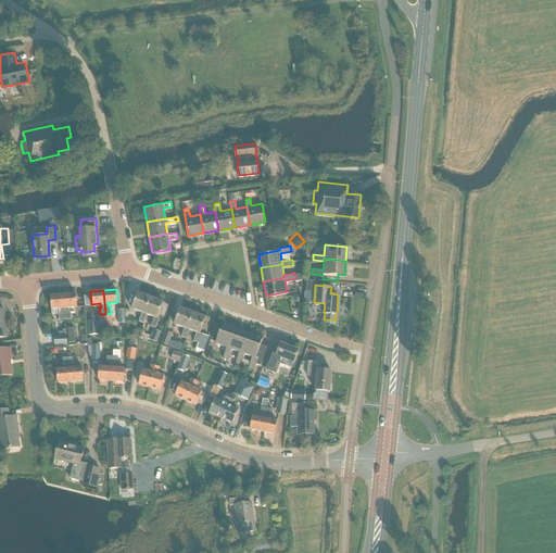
[(138,319),(143,321),(147,312),(144,312),(150,294),(138,290),(131,306),(141,311),(138,319)]
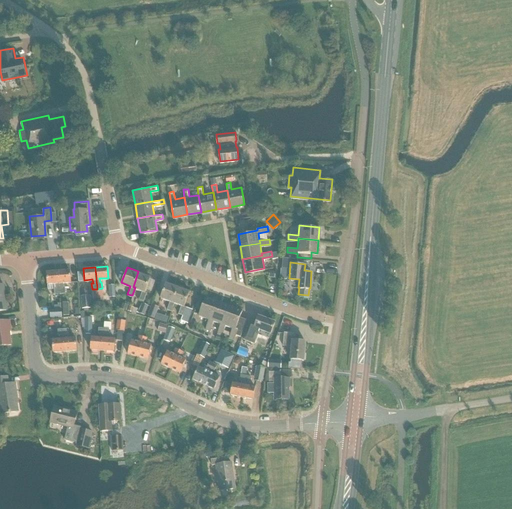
[(70,269),(58,270),(60,292),(65,291),(64,285),(63,285),(62,282),(70,281),(70,269)]
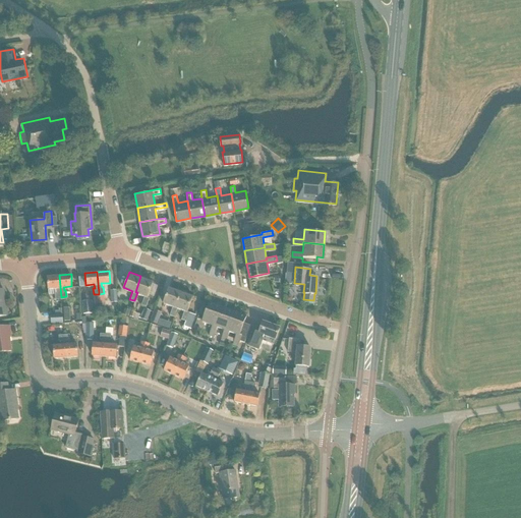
[(56,297),(61,297),(59,275),(47,276),(48,288),(56,287),(57,291),(55,291),(56,297)]
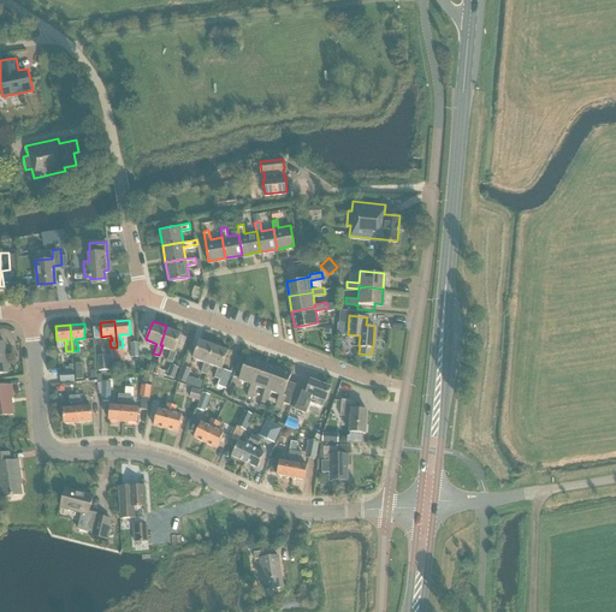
[(175,349),(181,332),(166,326),(160,345),(163,345),(171,349),(167,358),(172,360),(176,350),(175,349)]
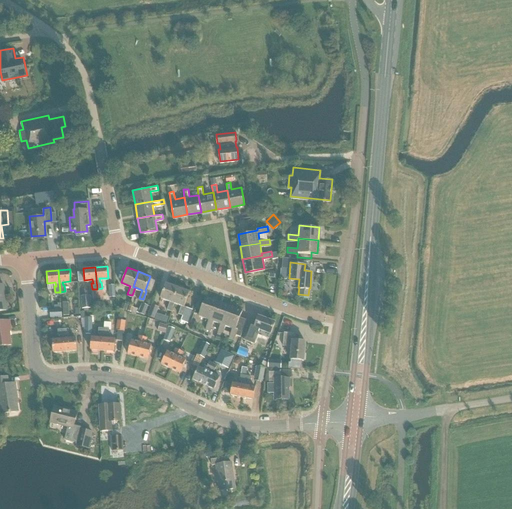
[(174,303),(171,302),(177,286),(166,281),(160,298),(169,301),(166,309),(171,311),(174,303)]
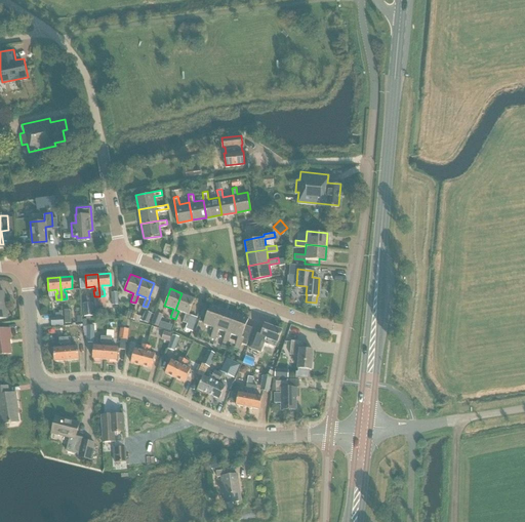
[(182,293),(175,310),(178,311),(186,313),(183,320),(187,322),(186,327),(192,329),(197,315),(189,313),(194,297),(182,293)]
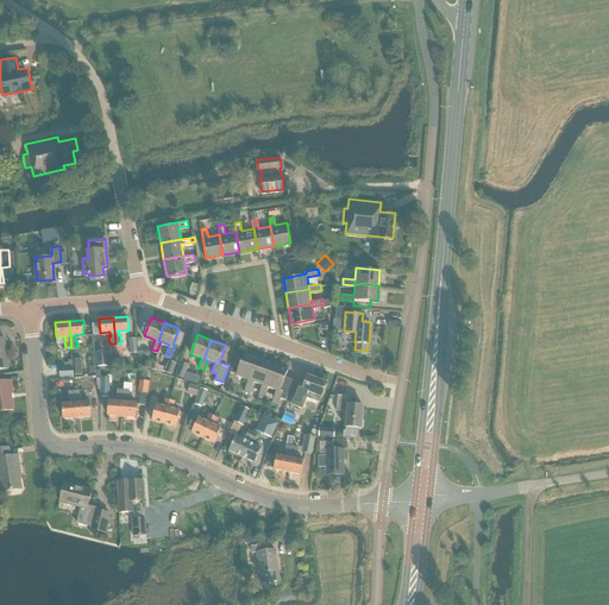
[(107,348),(96,350),(98,364),(108,363),(107,348)]
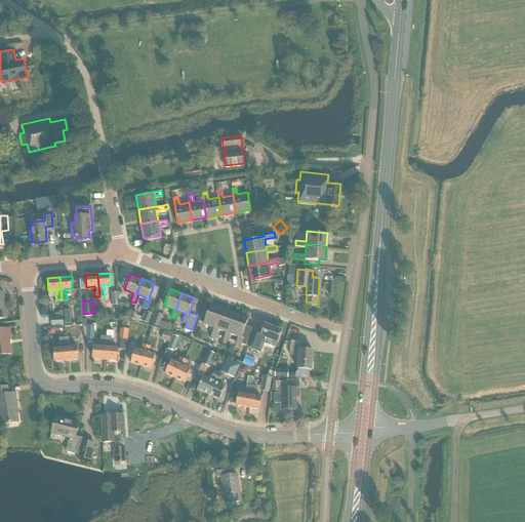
[(210,335),(215,337),(218,328),(216,327),(223,308),(210,304),(204,322),(214,326),(210,335)]
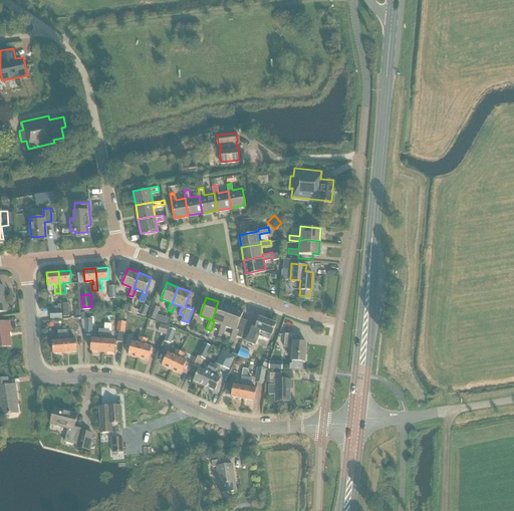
[(224,324),(230,305),(218,301),(212,320),(214,321),(222,323),(218,333),(223,335),(226,325),(224,324)]
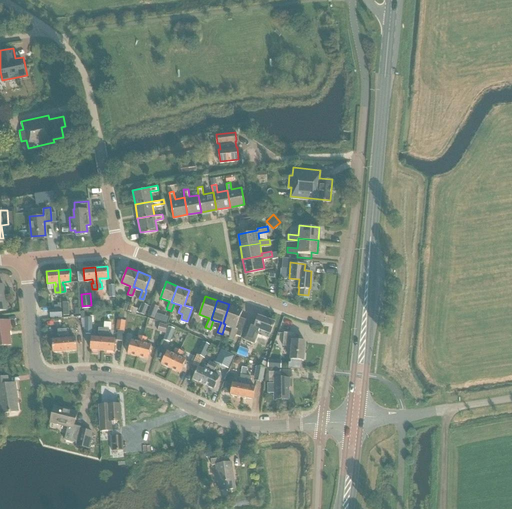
[(126,309),(128,303),(122,301),(120,307),(126,309)]
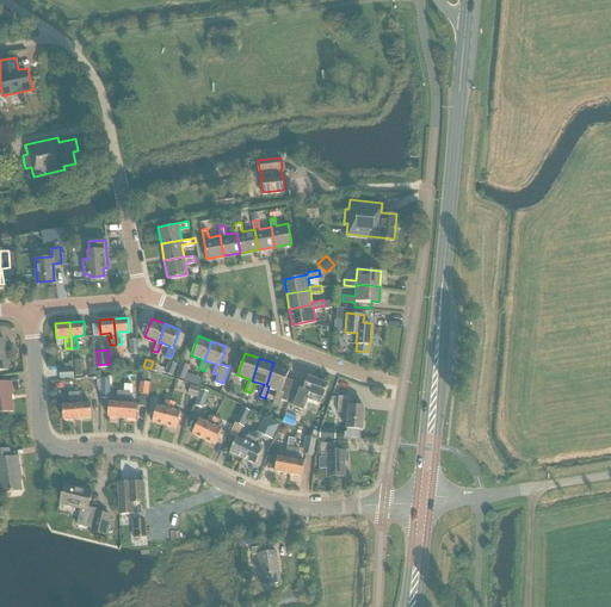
[(165,371),(173,373),(178,363),(168,359),(165,371)]
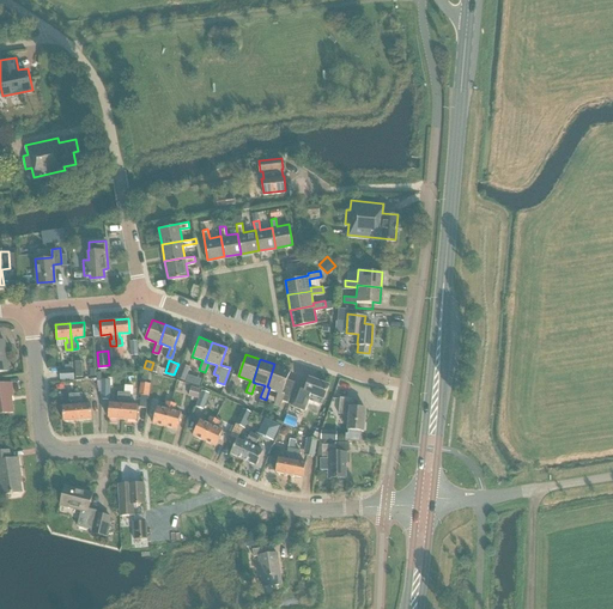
[(176,373),(186,377),(189,366),(180,363),(176,373)]
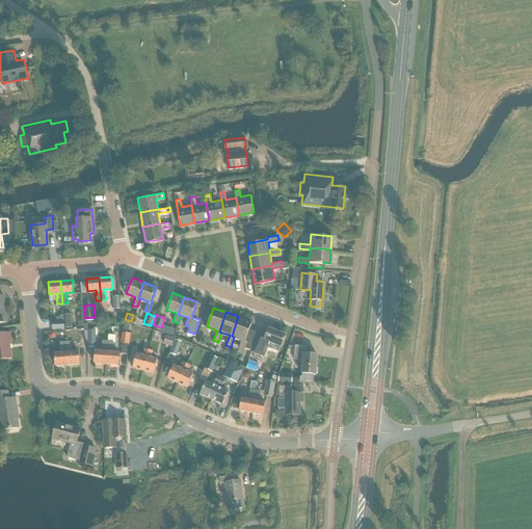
[(248,327),(251,321),(238,316),(232,336),(234,337),(242,340),(238,349),(243,351),(244,346),(249,348),(256,331),(248,327)]
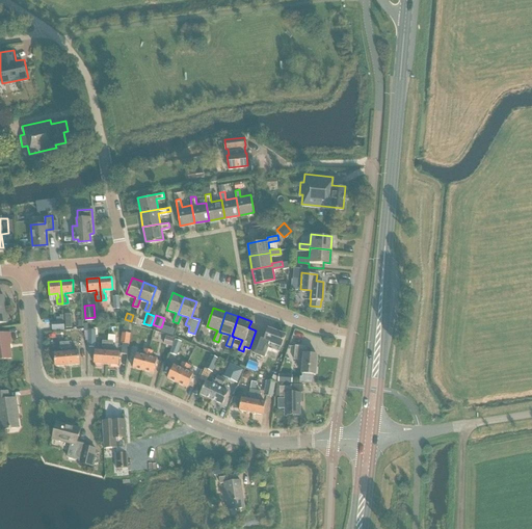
[(52,328),(64,327),(63,318),(52,319),(52,328)]
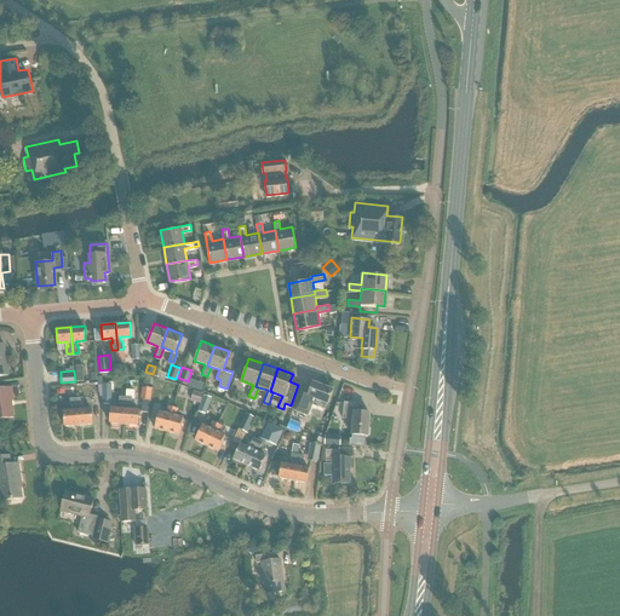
[(126,389),(137,389),(138,376),(127,376),(126,389)]
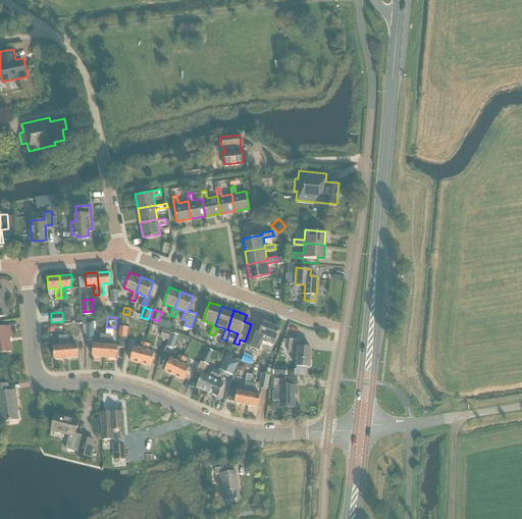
[(275,338),(279,327),(263,321),(259,332),(259,334),(253,332),(248,344),(259,348),(262,339),(273,343),(275,338)]
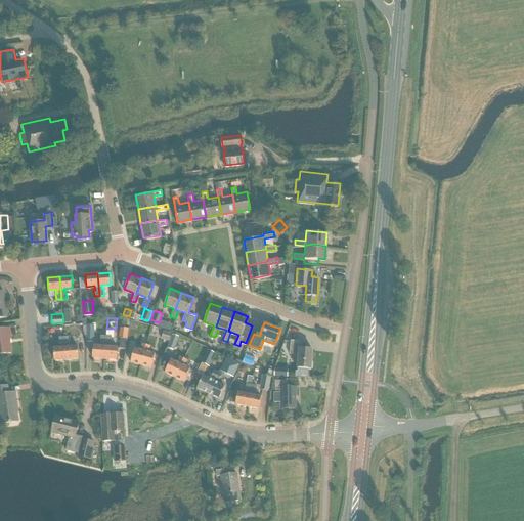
[(11,337),(9,326),(0,327),(0,324),(0,352),(11,351),(9,337),(11,337)]
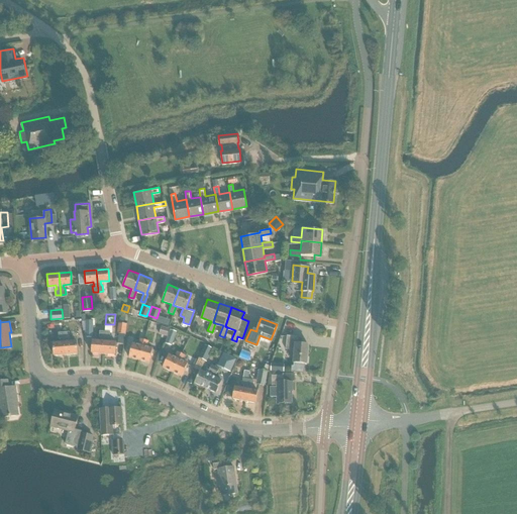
[(76,320),(76,335),(84,335),(84,320),(76,320)]
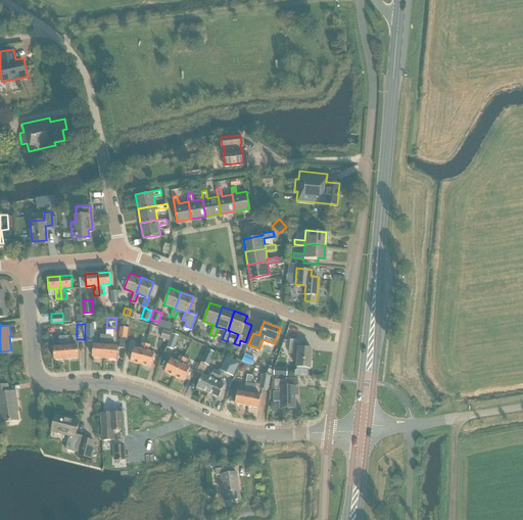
[(117,335),(127,336),(128,326),(120,325),(117,335)]
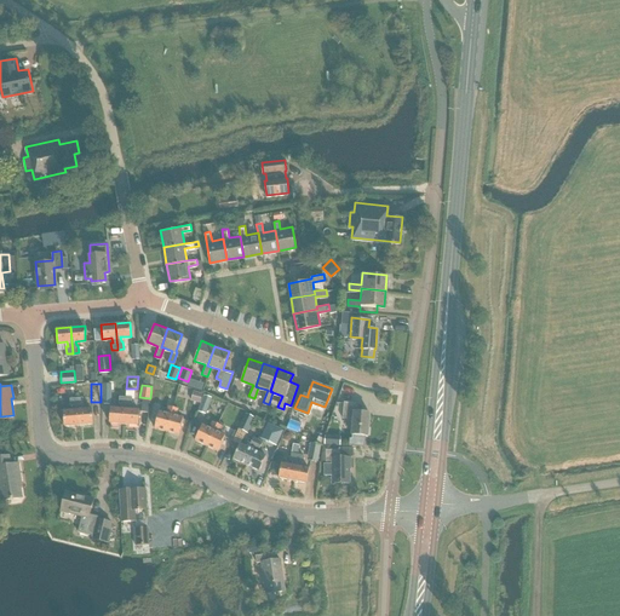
[(81,386),(76,386),(76,396),(79,422),(92,421),(91,407),(81,408),(81,403),(82,403),(81,386)]
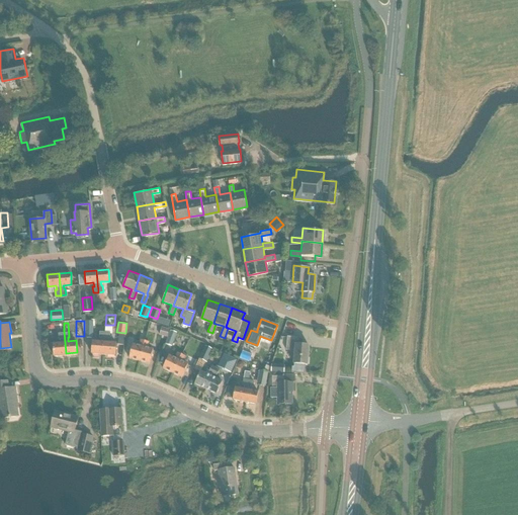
[(199,325),(193,323),(191,330),(197,332),(199,325)]
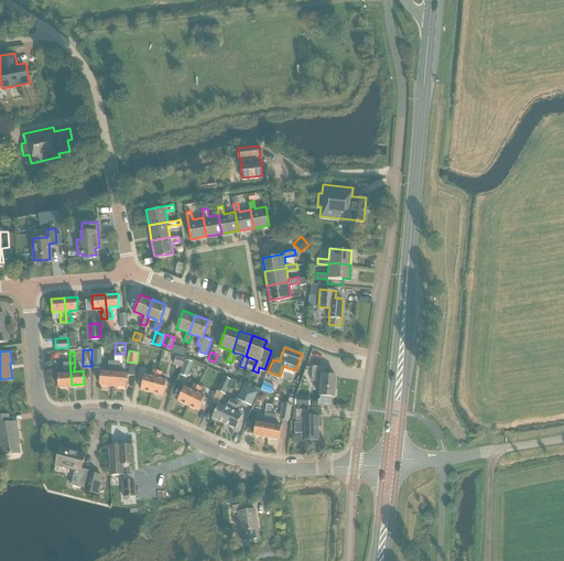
[(171,364),(181,367),(184,357),(174,354),(171,364)]
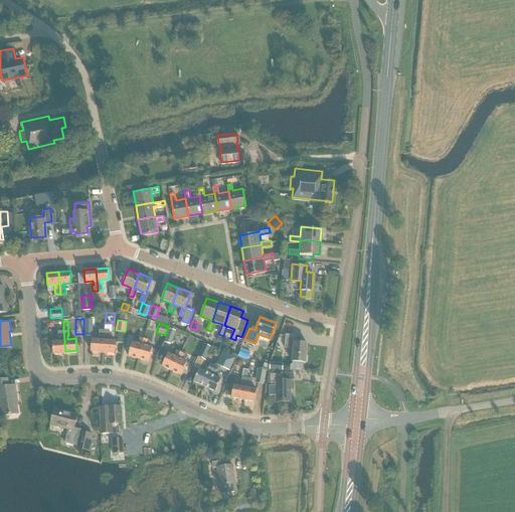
[(176,329),(169,326),(164,340),(171,342),(176,329)]
